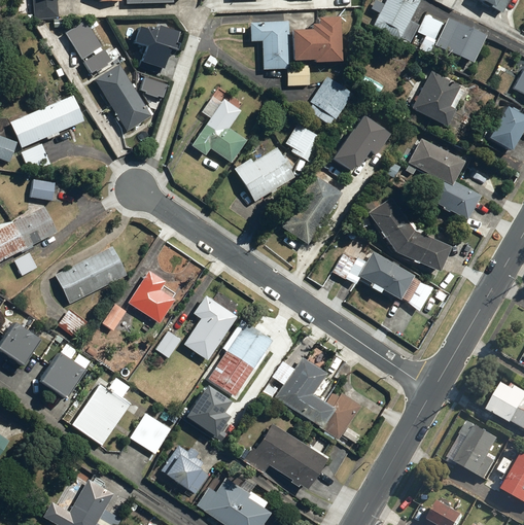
[(32,0),(35,20),(60,18),(57,0),(32,0)]
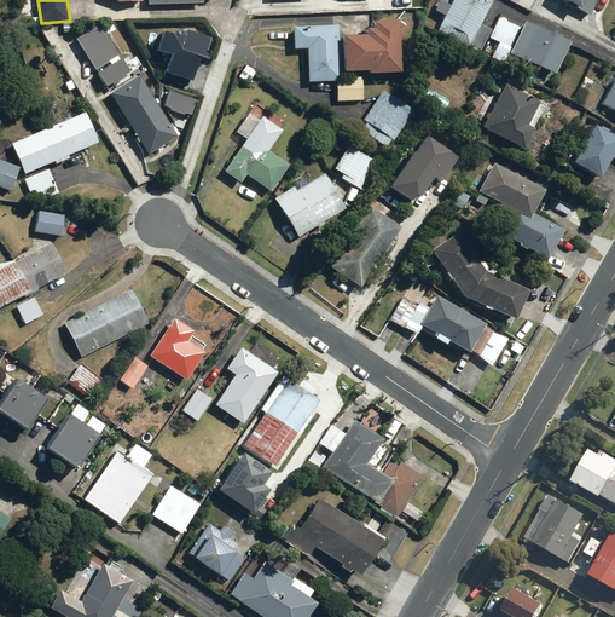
[(480,55),(489,36),(494,28),(482,22),(494,0),(447,0),(433,29),(480,55)]
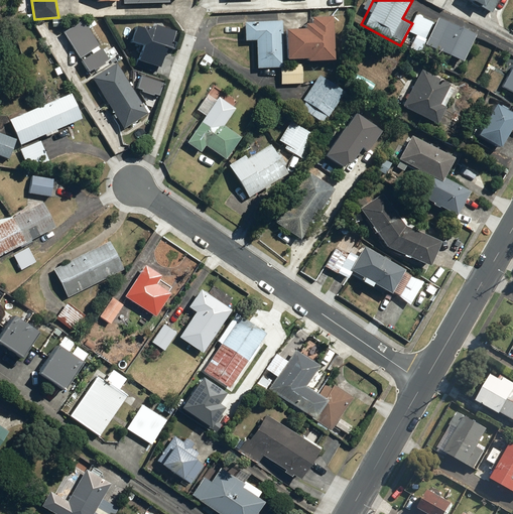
[(467,0),(481,8),(485,0),(467,0)]
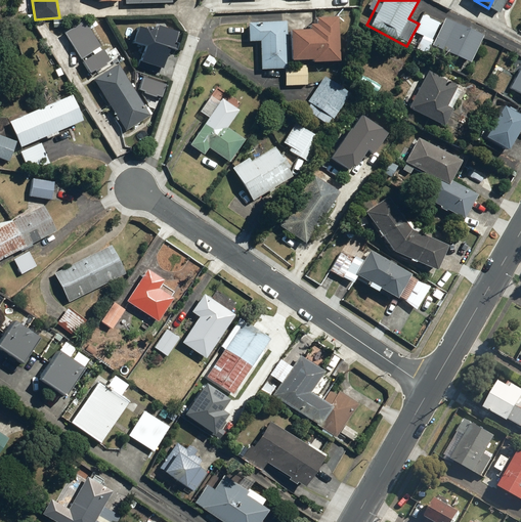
[(427,53),(431,44),(442,23),(424,13),(419,24),(415,31),(423,35),(416,48),(427,53)]
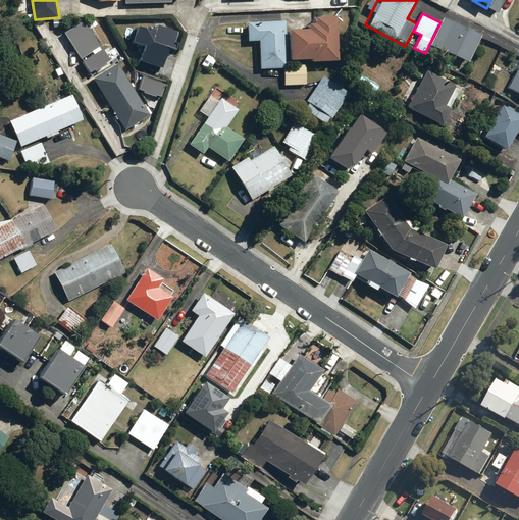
[(480,36),(444,16),(440,22),(429,44),(467,62),(480,36)]
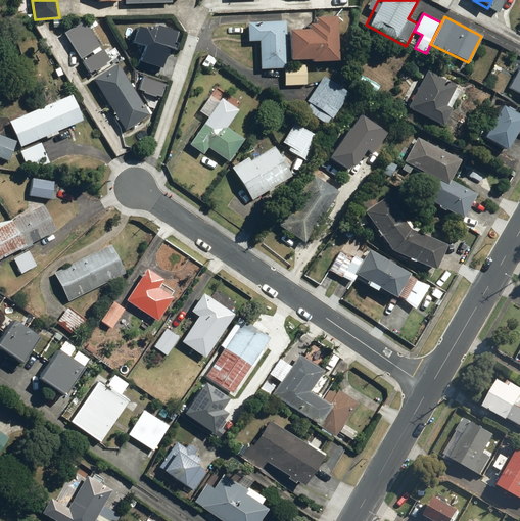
[(86,18),(64,32),(91,75),(112,60),(86,18)]
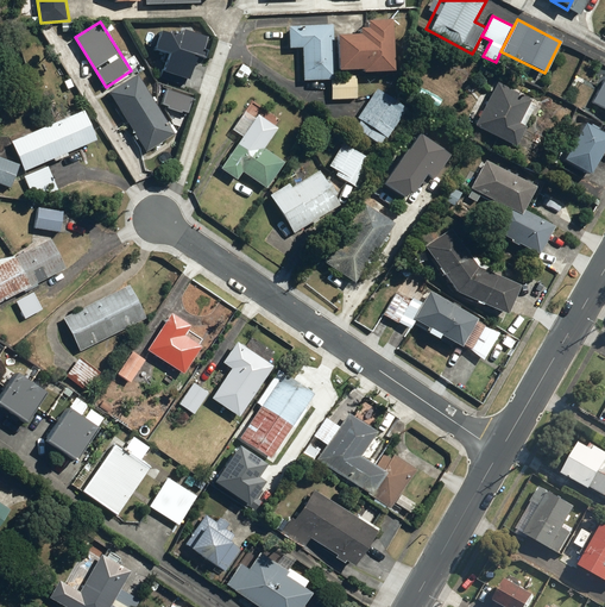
[(334,35),(334,70),(360,70),(360,74),(390,73),(389,22),(364,22),(364,31),(354,31),(354,35),(334,35)]
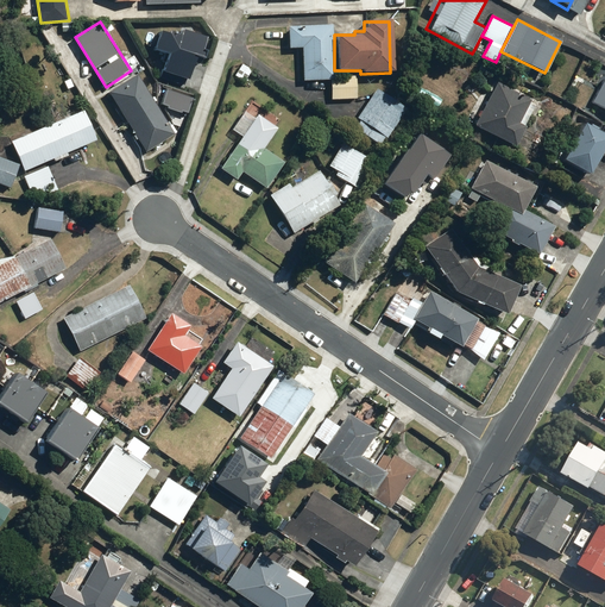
[(166,56),(161,73),(190,81),(203,38),(159,25),(151,51),(166,56)]
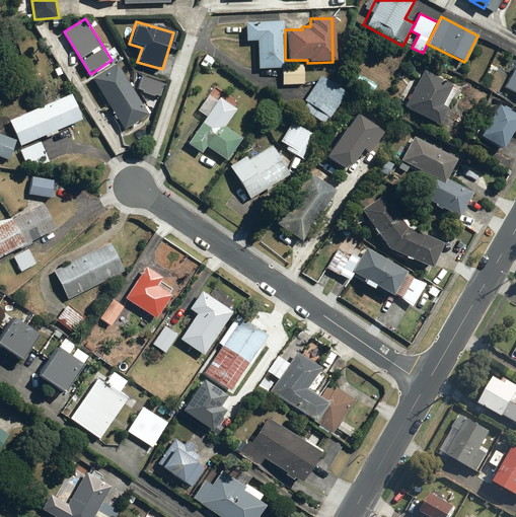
[(284,21),(247,21),(247,39),(255,39),(256,66),(283,66),(285,66),(285,60),(285,29),(284,21)]
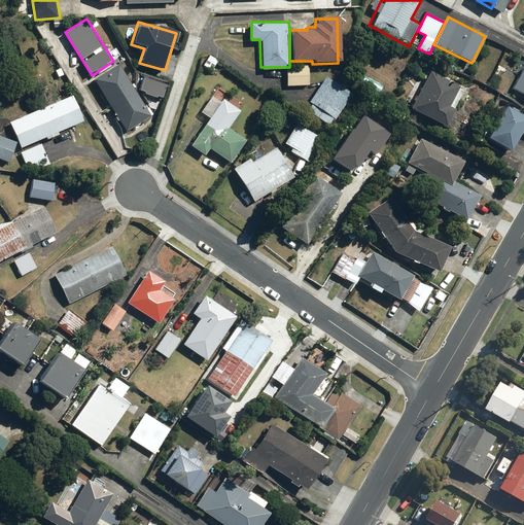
[(119,64),(95,78),(126,130),(150,114),(136,90),(119,64)]
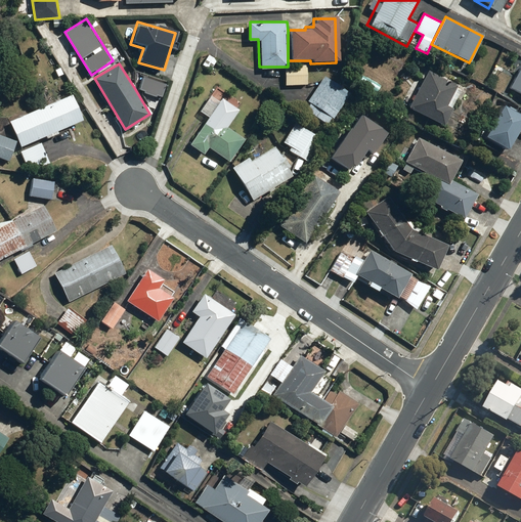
[(288,67),(286,67),(286,85),(308,84),(308,66),(288,67)]
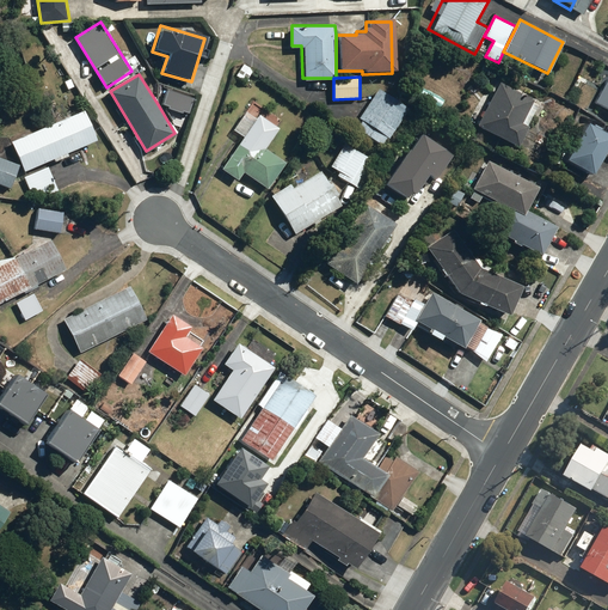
[(499,81),(493,93),(486,90),(477,108),(483,111),(476,123),(516,146),(539,104),(499,81)]
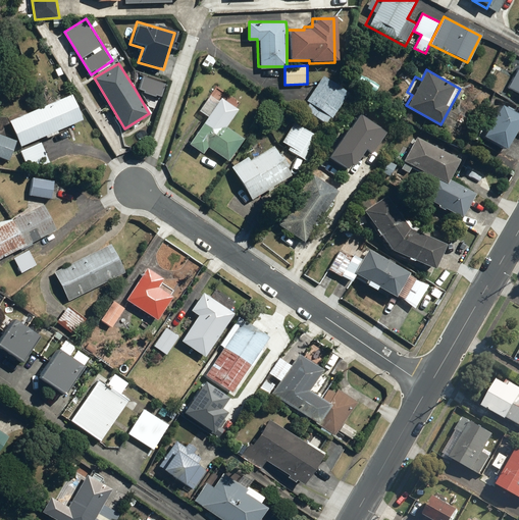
[(518,69),(508,88),(518,93),(518,69)]
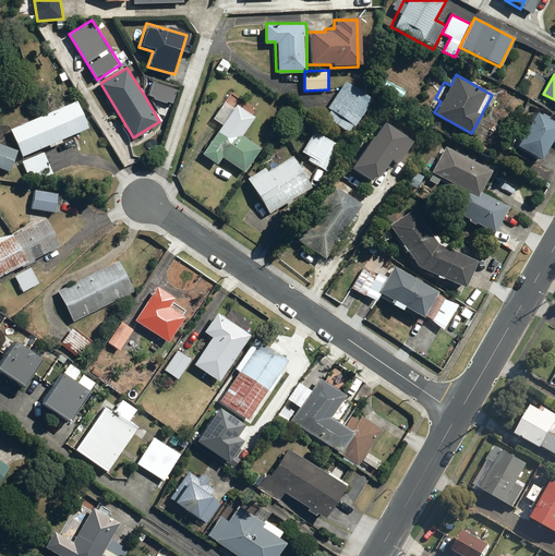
[(151,79),(144,95),(172,106),(178,88),(151,79)]
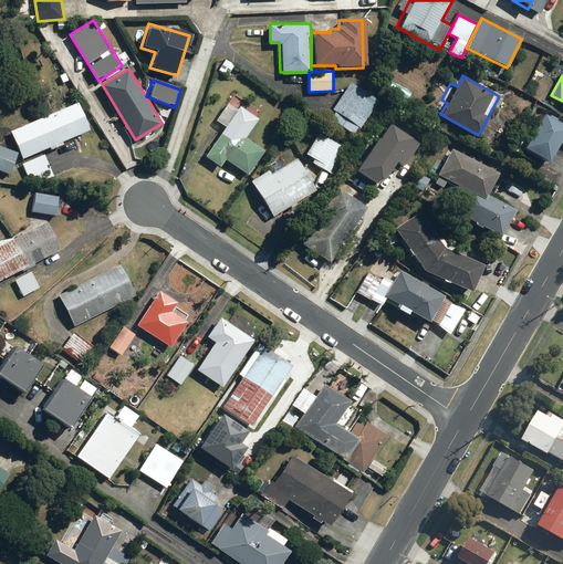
[(361,128),(379,101),(351,82),(333,110),(335,111),(331,118),(354,134),(360,127),(361,128)]
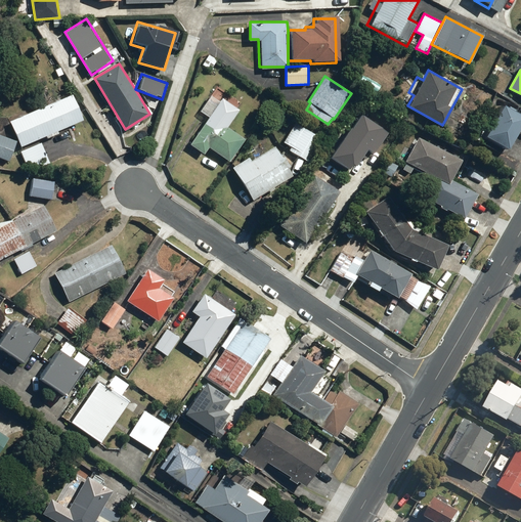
[(72,92),(9,119),(31,170),(51,161),(41,138),(84,120),(72,92)]
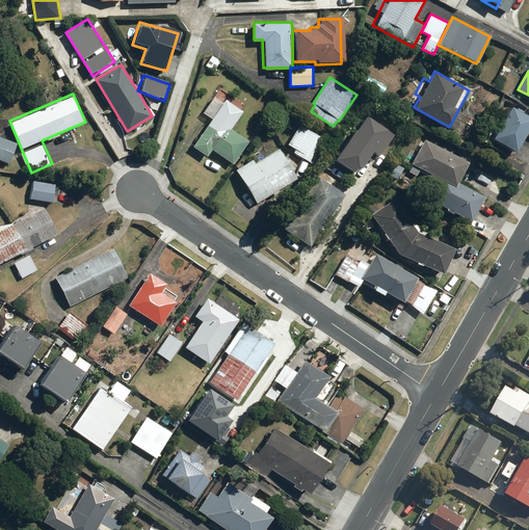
[(242,111),(226,100),(193,148),(208,157),(213,150),(235,164),(249,141),(231,128),(242,111)]
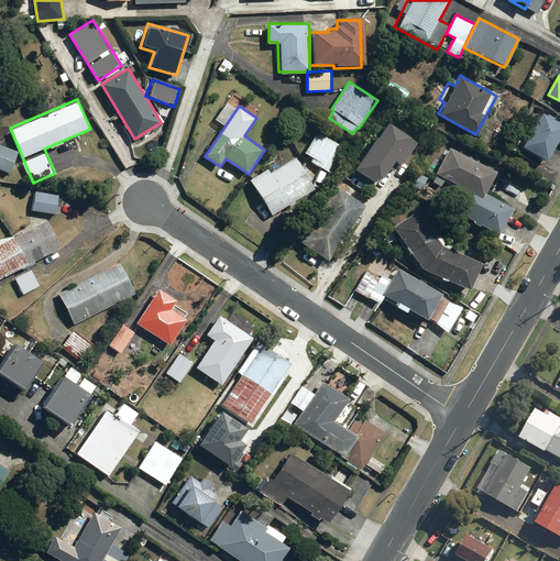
[(545,162),(559,134),(559,123),(553,120),(556,117),(549,113),(548,117),(540,112),(525,139),(523,138),(519,144),(522,145),(520,147),(545,162)]
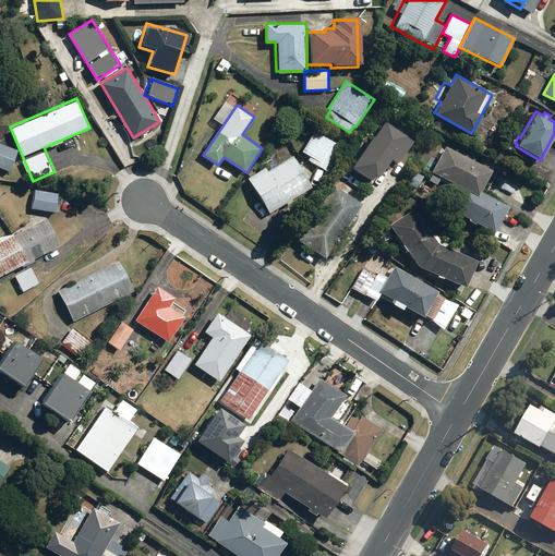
[(414,140),(383,119),(350,167),(373,182),(389,158),(398,164),(414,140)]
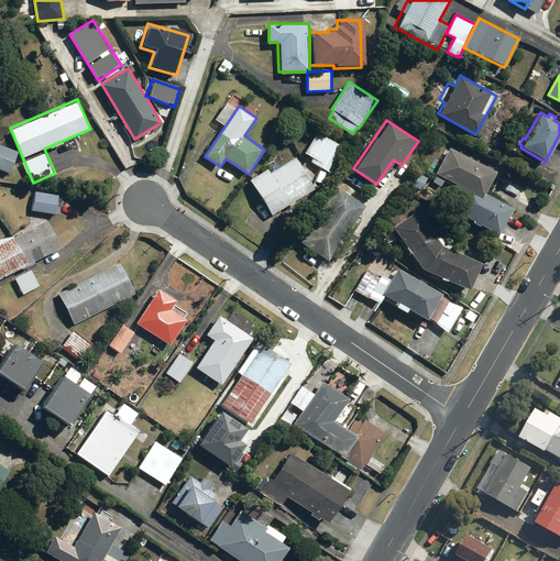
[(318,129),(303,151),(315,158),(313,162),(332,175),(349,151),(318,129)]
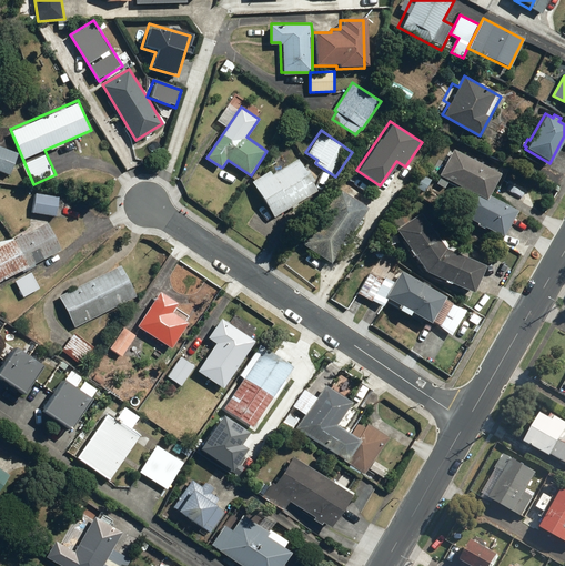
[(20,154),(0,147),(0,170),(12,174),(20,154)]
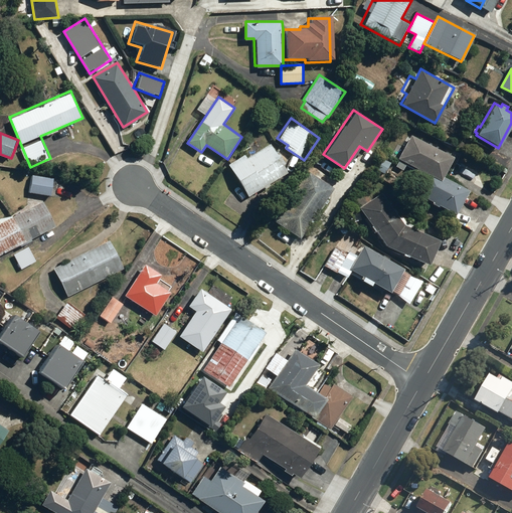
[(397,158),(428,175),(416,193),(455,215),(469,190),(442,175),(452,157),(411,134),(397,158)]
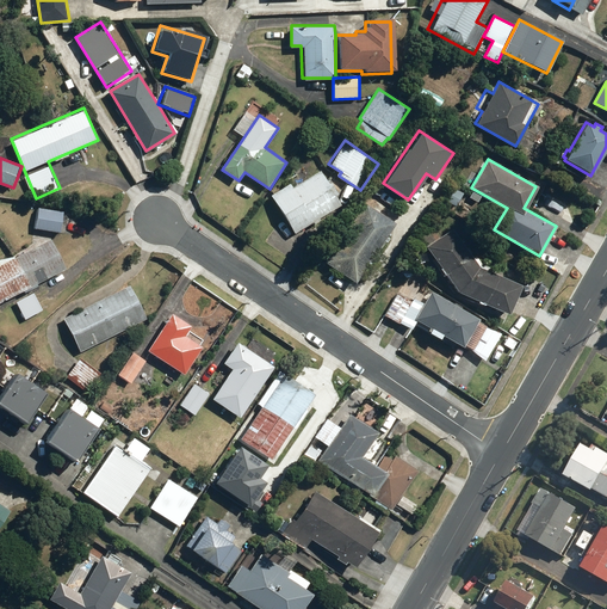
[(291,183),(271,194),(293,234),(342,207),(322,170),(292,185),(291,183)]
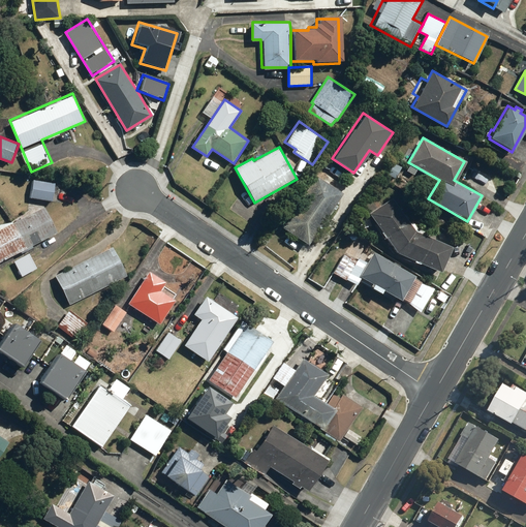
[(344,192),(317,173),(280,226),(306,245),(344,192)]
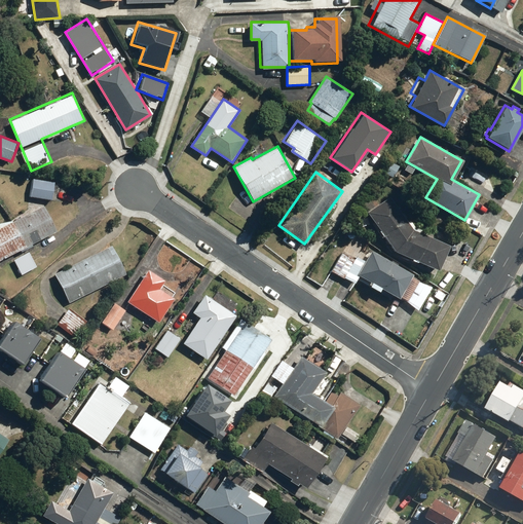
[(57,182),(31,179),(29,196),(54,199),(57,182)]
